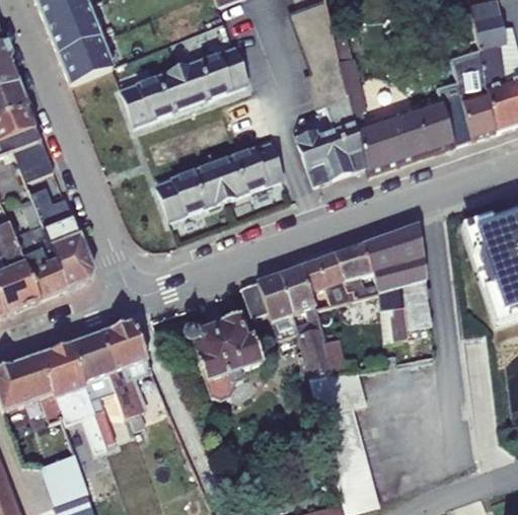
[(37,0),(46,22),(89,5),(87,0),(37,0)]
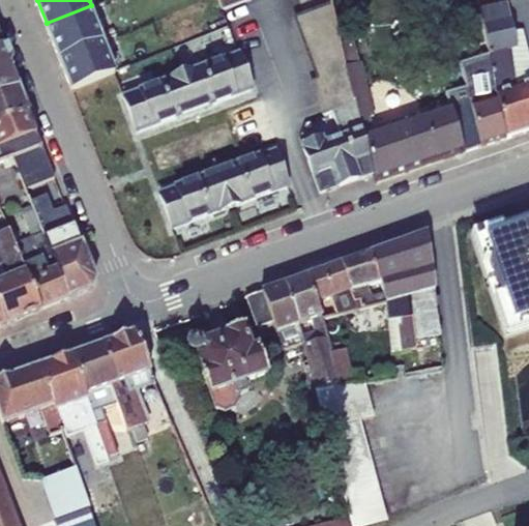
[(300,33),(336,21),(332,0),(293,15),(300,33)]
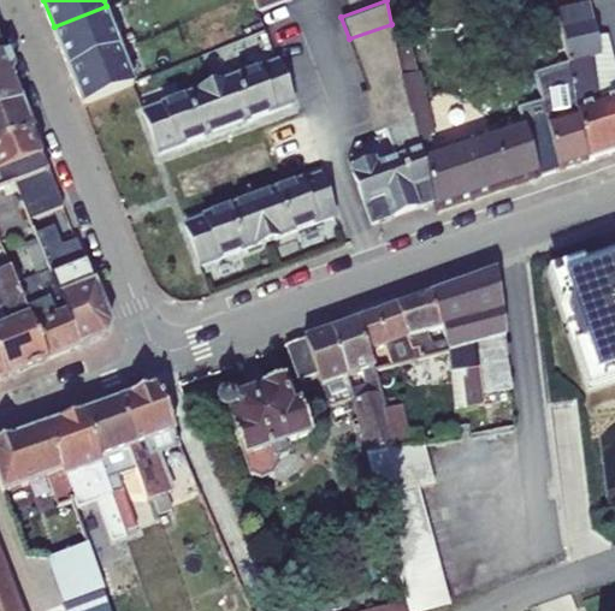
[(568,60),(589,158),(614,148),(614,55),(609,30),(598,31),(591,0),(585,0),(557,6),(568,60)]
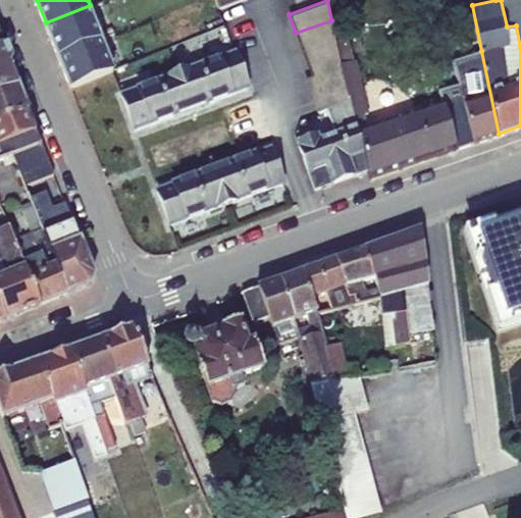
[(90,5),(46,22),(58,53),(102,36),(90,5)]
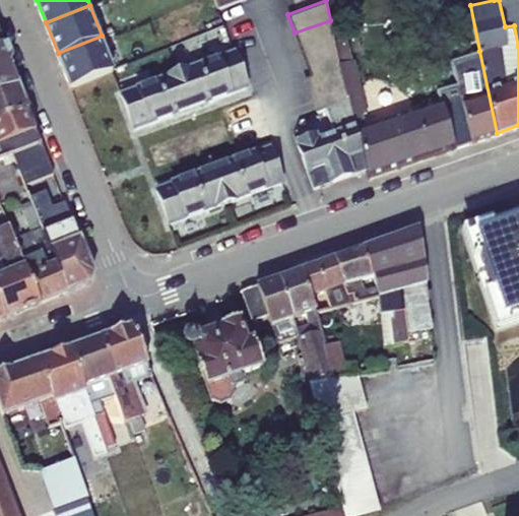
[(301,49),(334,37),(330,20),(295,33),(301,49)]
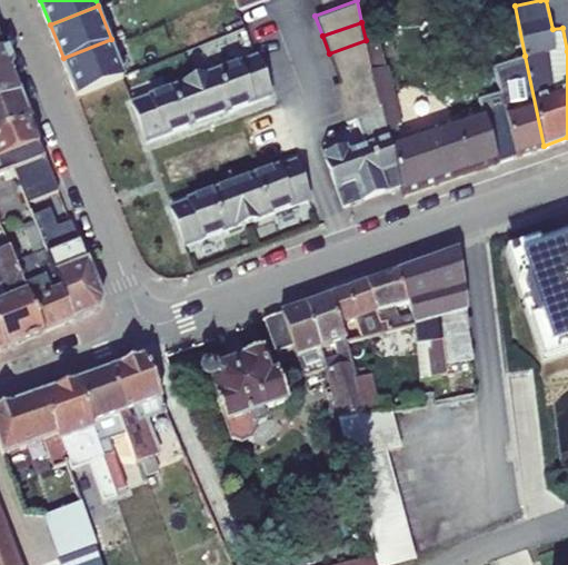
[(111,39),(63,58),(77,92),(125,73),(111,39)]
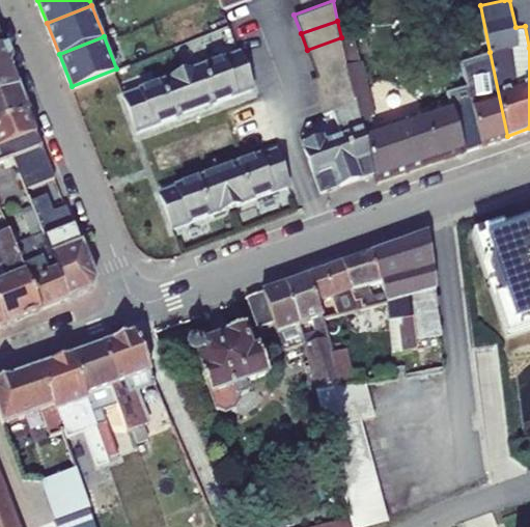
[(357,102),(374,170),(378,179),(379,179),(466,150),(454,102),(374,128),(370,113),(375,112),(359,36),(342,38),(345,50),(344,54),(349,71),(353,86),(357,102)]
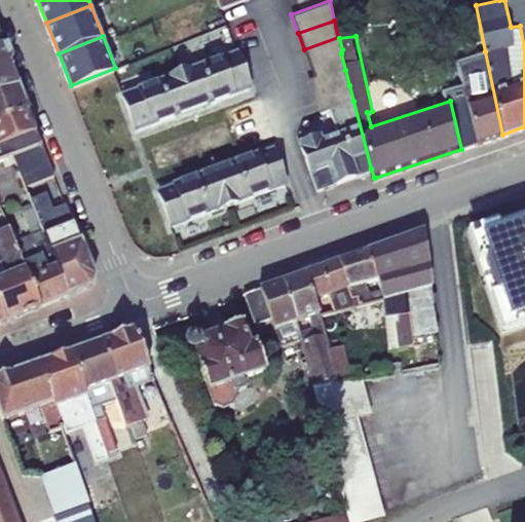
[(319,62),(341,53),(342,49),(339,38),(338,37),(304,49),(310,64),(319,61),(319,62)]
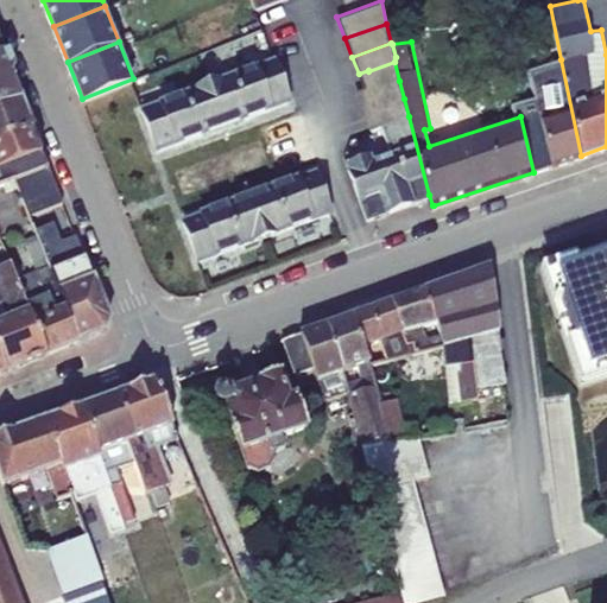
[(0,103),(21,95),(4,51),(0,52),(0,103)]
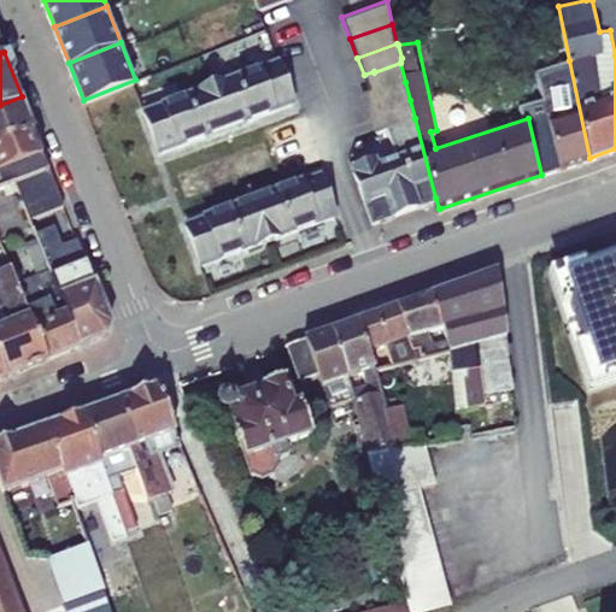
[(281,57),(212,83),(228,123),(295,96),(281,57)]
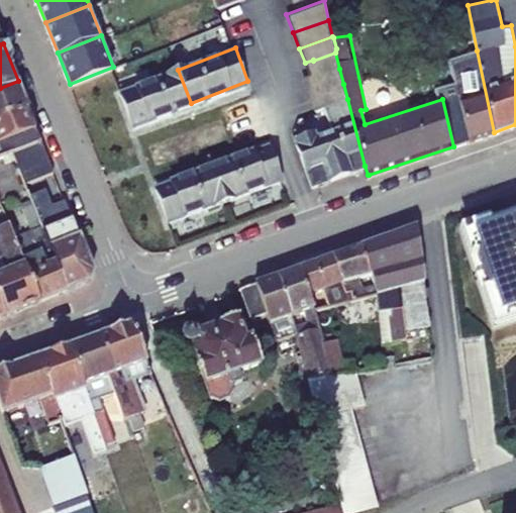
[(442,99),(453,146),(494,132),(477,50),(449,58),(455,83),(439,87),(442,99)]
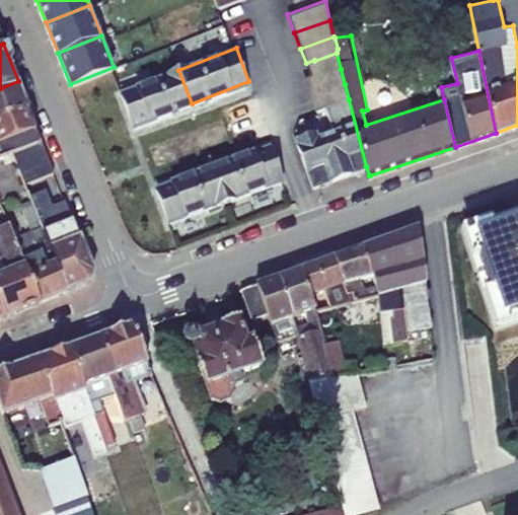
[(312,79),(341,69),(337,53),(314,61),(314,60),(306,63),(310,75),(312,79)]
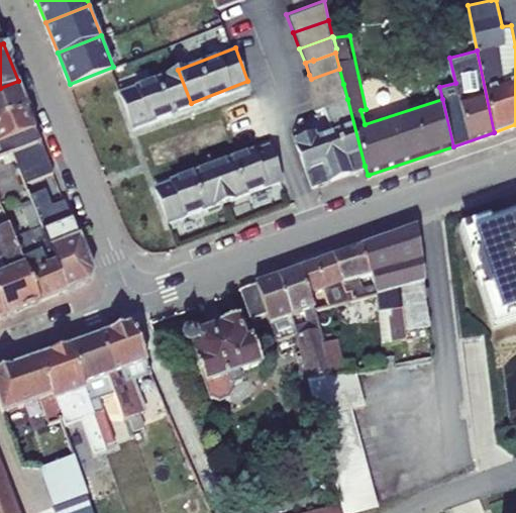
[(325,90),(343,84),(339,69),(311,79),(309,75),(302,77),(309,97),(325,91),(325,90)]
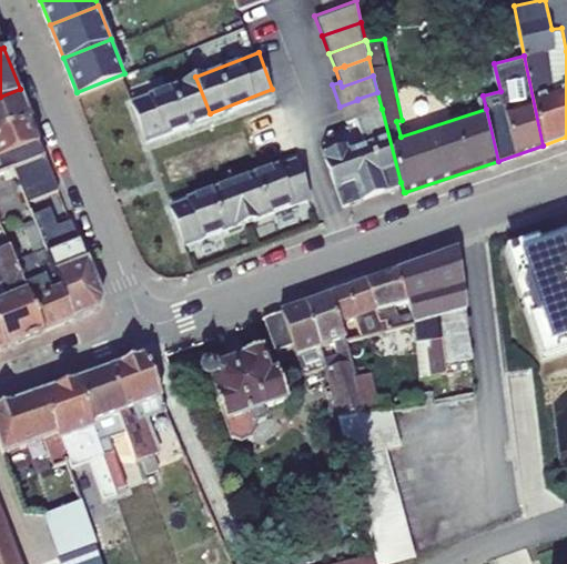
[(195,77),(133,101),(148,138),(210,113),(195,77)]
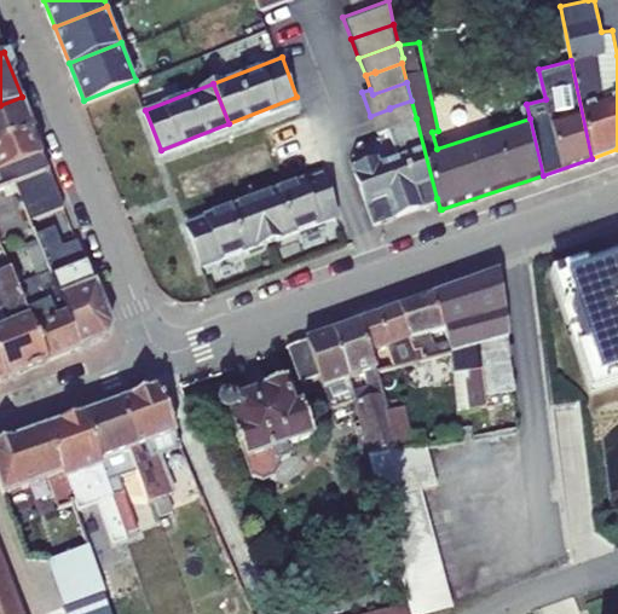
[(0,140),(34,127),(22,97),(0,105),(0,140)]
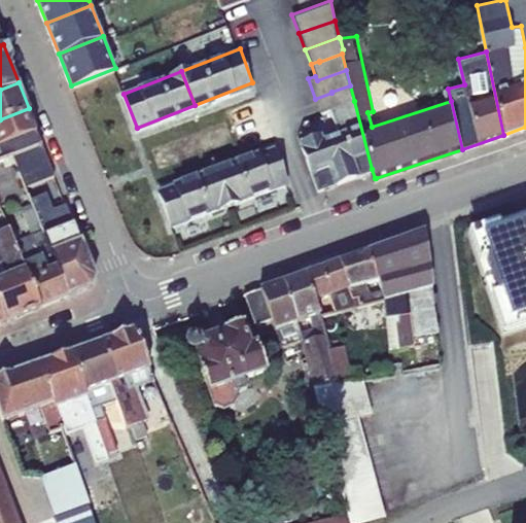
[(354,101),(350,85),(331,92),(331,93),(315,99),(321,114),(329,111),(329,110),(354,101)]
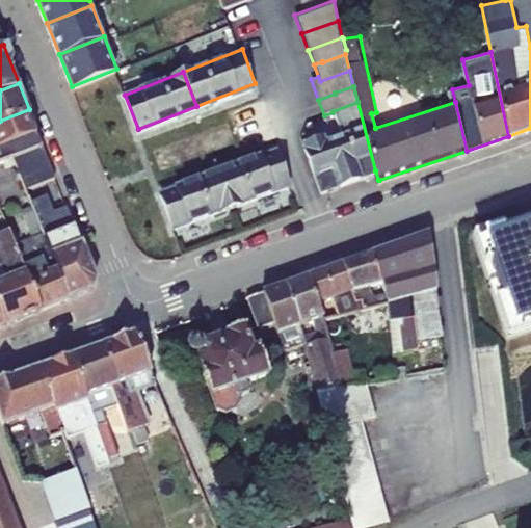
[(372,172),(375,170),(357,102),(333,111),(333,112),(340,134),(327,138),(326,133),(304,141),(322,190),(327,188),(328,189),(340,185),(340,184),(360,176),(361,178),(372,173),(372,172)]
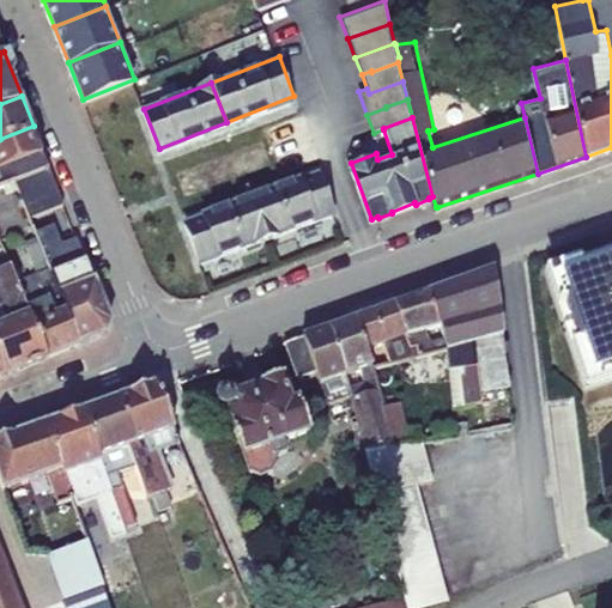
[(0,186),(16,180),(50,165),(43,149),(42,150),(34,126),(0,139),(0,186)]
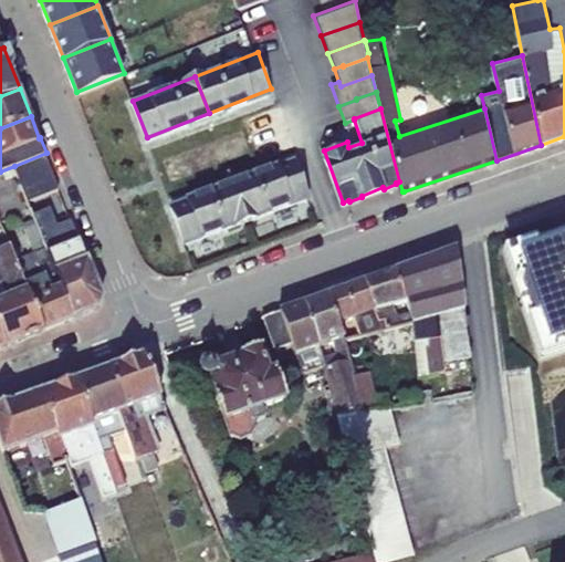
[(46,153),(14,166),(29,200),(60,188),(46,153)]
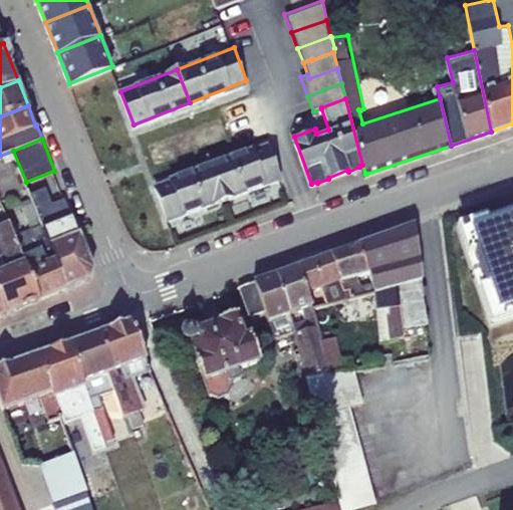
[(252,145),(210,161),(224,198),(279,178),(266,141),(252,146),(252,145)]
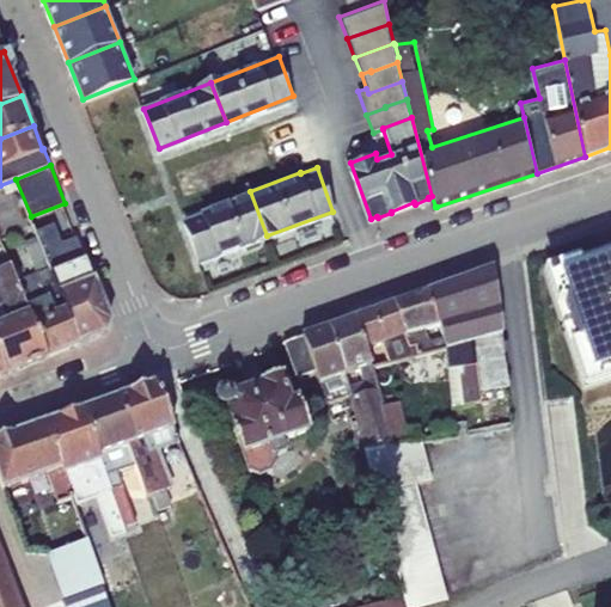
[(202,213),(185,219),(200,259),(267,235),(250,191),(200,209),(202,213)]
